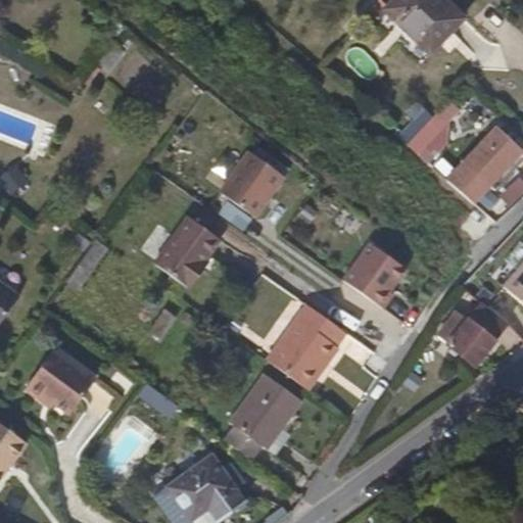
[(440,0),(420,0),(397,26),(442,69),(477,33),(440,0)]
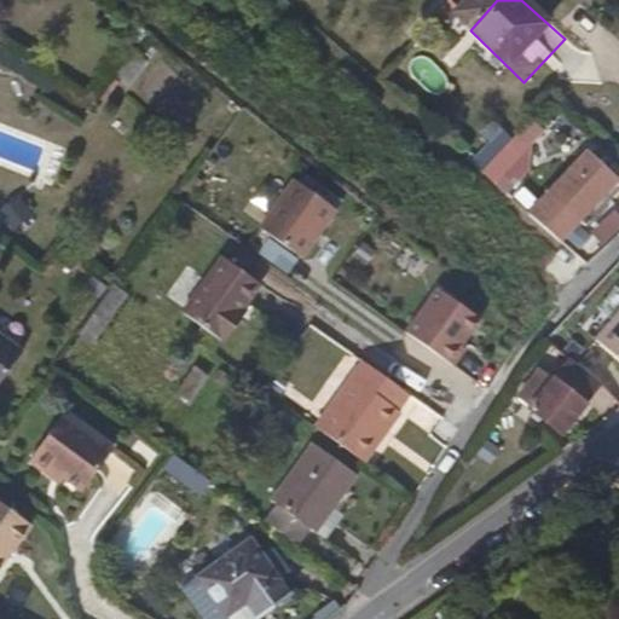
[(528,120),(512,138),(497,125),(467,158),(495,184),(542,133),(528,120)]
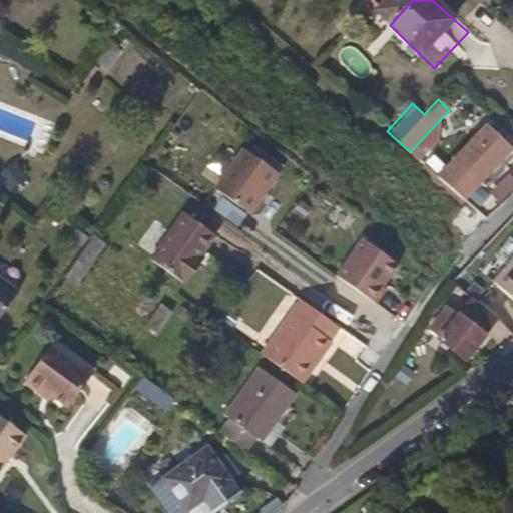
[(488,127),(458,159),(481,182),(512,149),(488,127)]
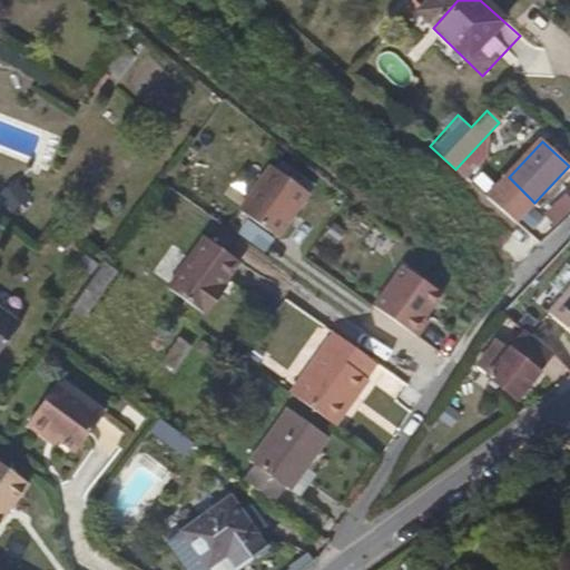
[(310,194),(271,166),(238,210),(277,238),(310,194)]
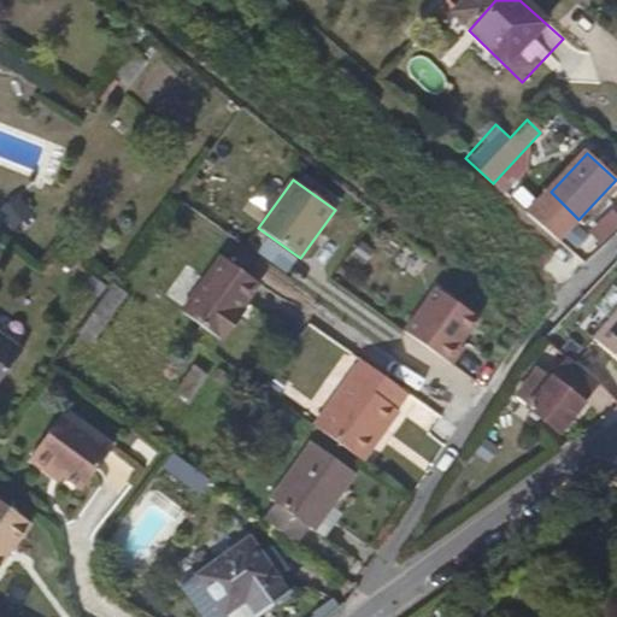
[(0,211),(12,229),(34,215),(19,193),(0,205),(0,211)]
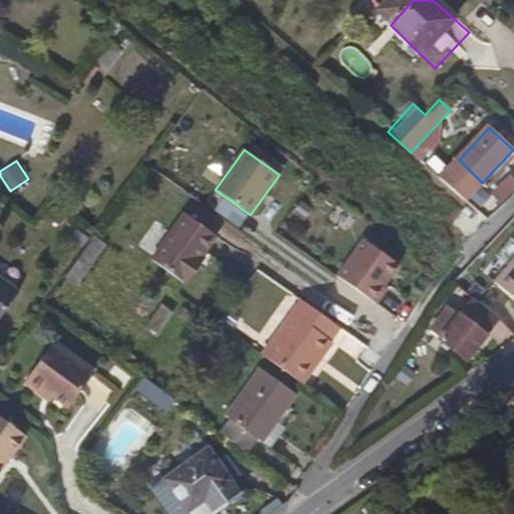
[(488,190),(499,204),(513,192),(513,175),(511,172),(488,190)]
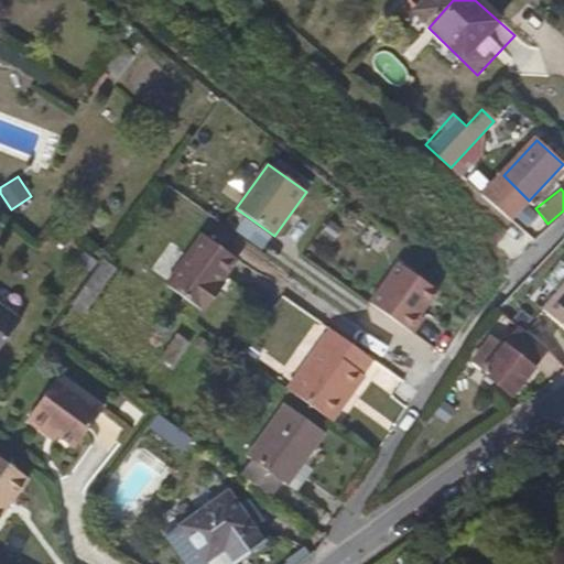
[(205,312),(219,292),(214,288),(220,280),(236,259),(202,234),(165,283),(205,312)]
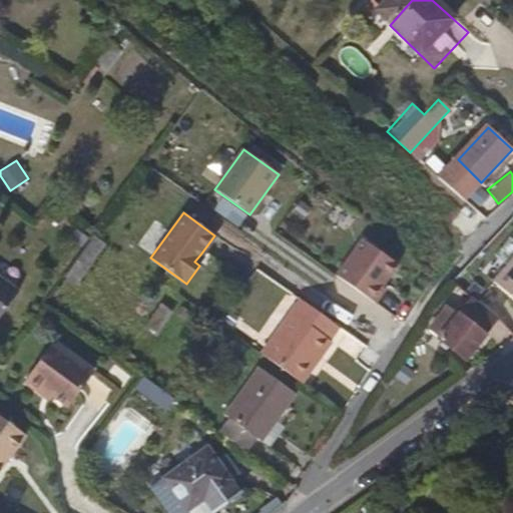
[(398,266),(363,240),(336,277),(375,305),(385,290),(382,288),(398,266)]
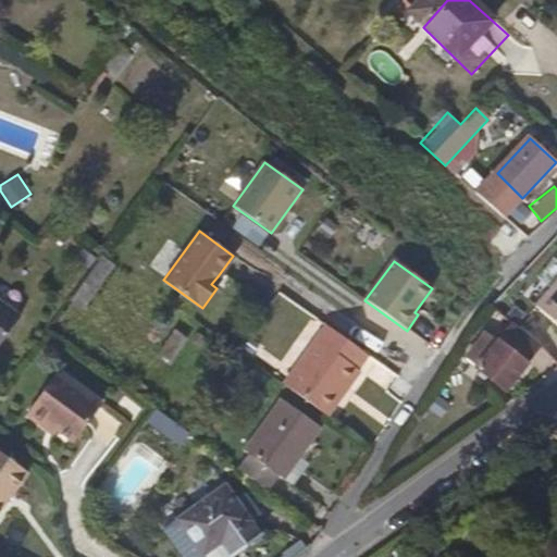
[(211,284),(217,288),(223,280),(218,276),(211,284)]
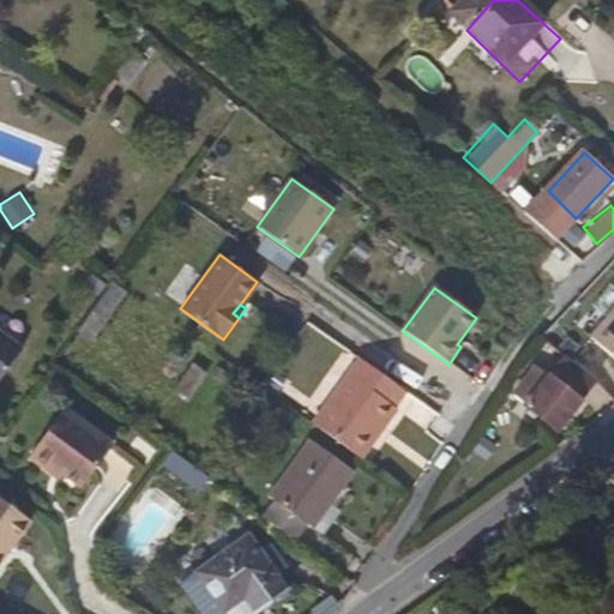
[(613,308),(589,338),(613,359),(613,308)]
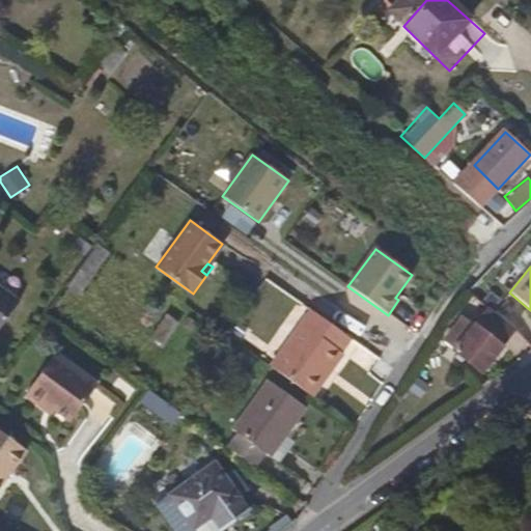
[(0,328),(20,302),(0,286),(0,328)]
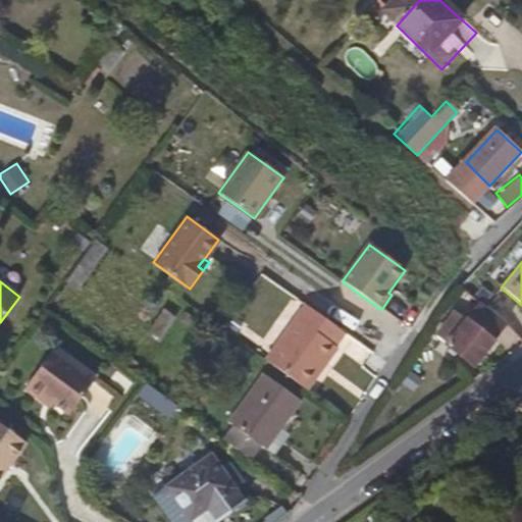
[(505,323),(479,303),(476,308),(471,304),(468,307),(464,313),(496,336),(505,323)]
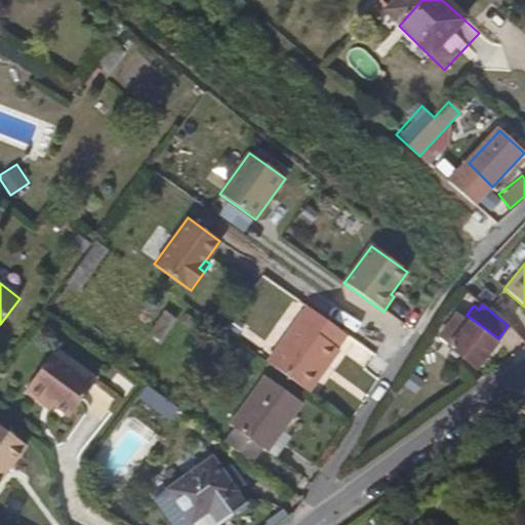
[(267,362),(308,392),(321,373),(318,371),(326,361),(329,363),(338,351),(335,349),(346,335),(309,307),(267,362)]
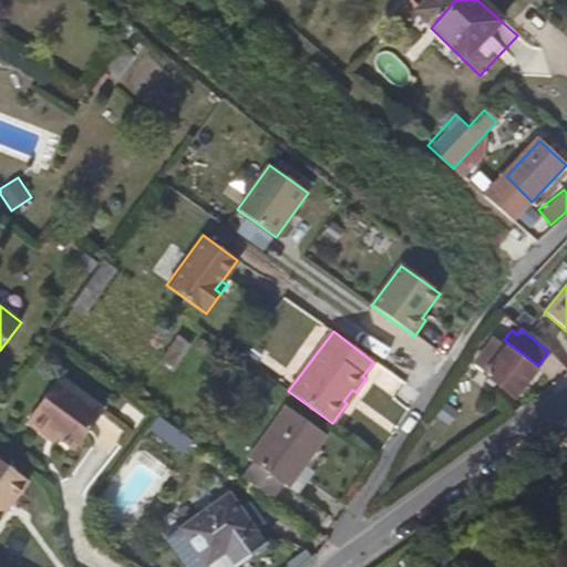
[(538,366),(504,340),(494,351),(500,356),(484,377),(512,399),(535,369),(538,366)]
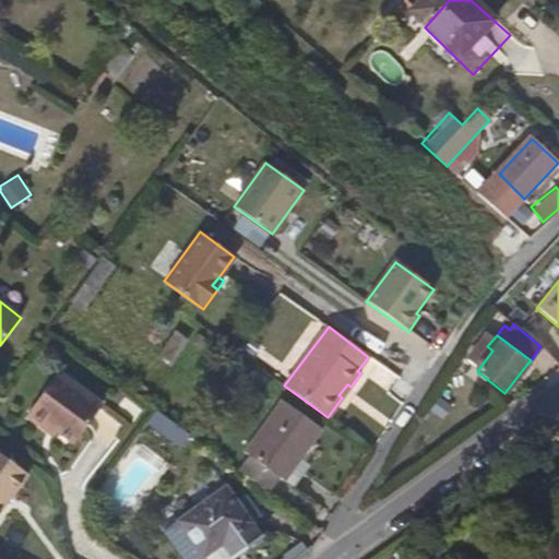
[(100,405),(56,373),(26,415),(44,428),(47,424),(73,442),(100,405)]
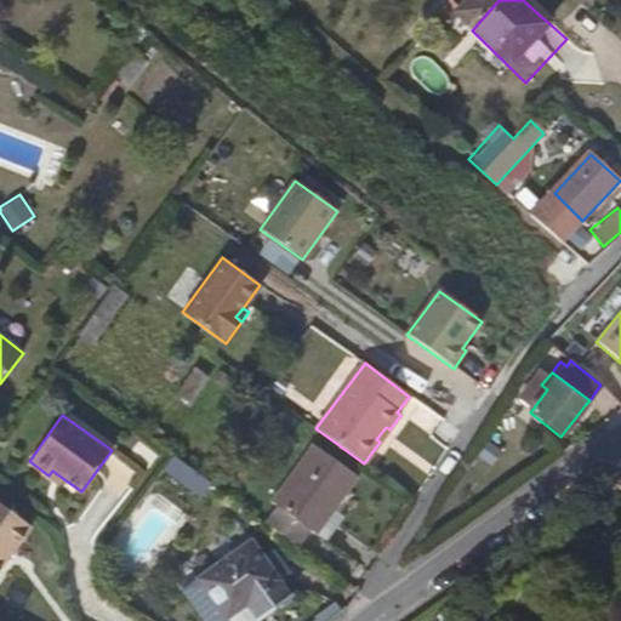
[(376,439),(380,442),(389,429),(386,427),(376,439)]
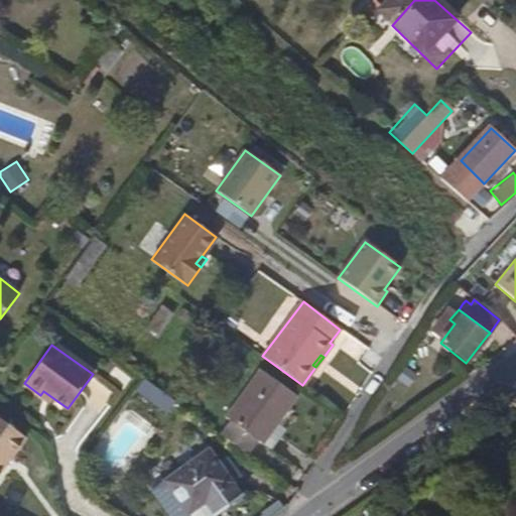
[(293,394),(257,368),(222,415),(258,443),(293,394)]
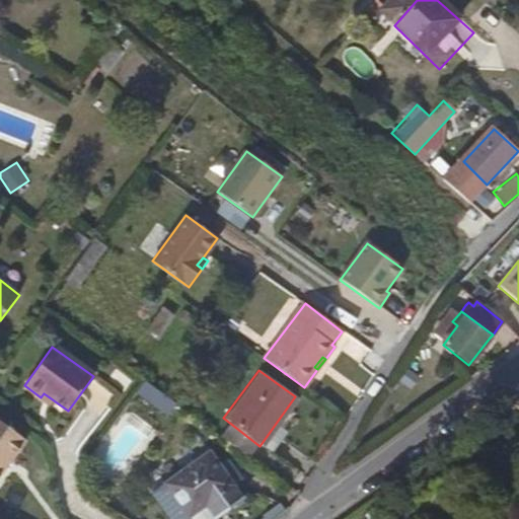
[(166,412),(173,401),(144,379),(137,389),(166,412)]
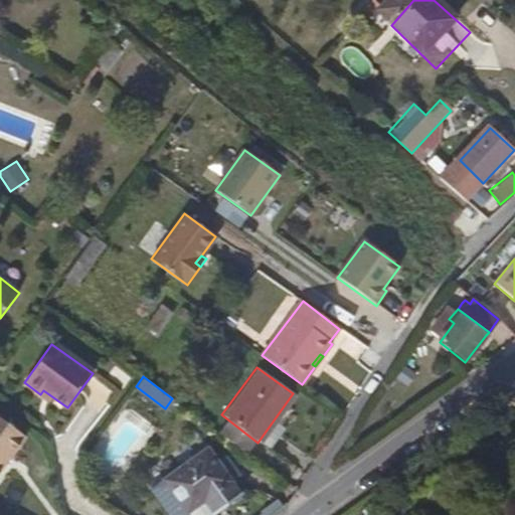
[(0,417),(0,469),(5,464),(2,462),(8,453),(11,455),(24,437),(0,417)]
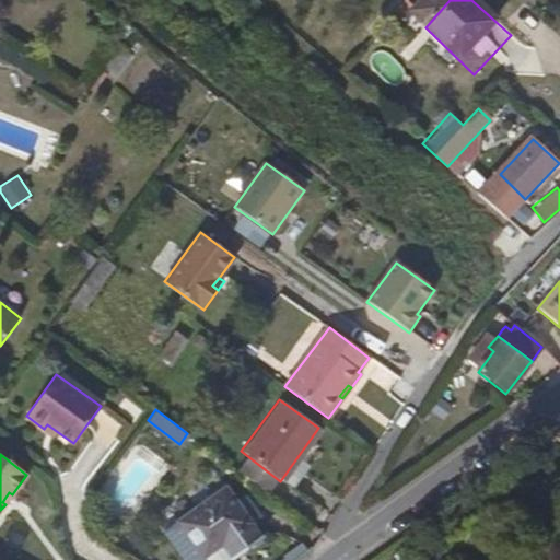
[(230,537),(241,551),(259,537),(224,488),(177,521),(202,556),(220,544),(230,537)]
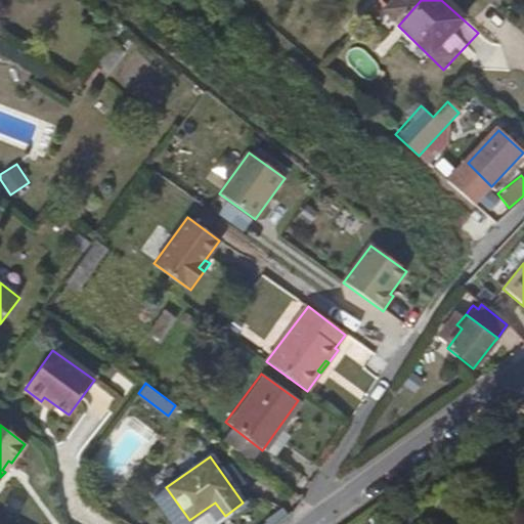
[(2,470),(5,472),(11,463),(8,461),(2,470)]
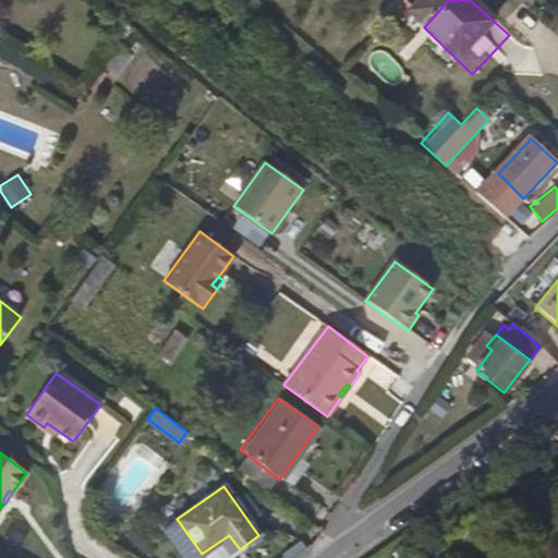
[(229,556),(240,549),(229,535),(219,542),(229,556)]
